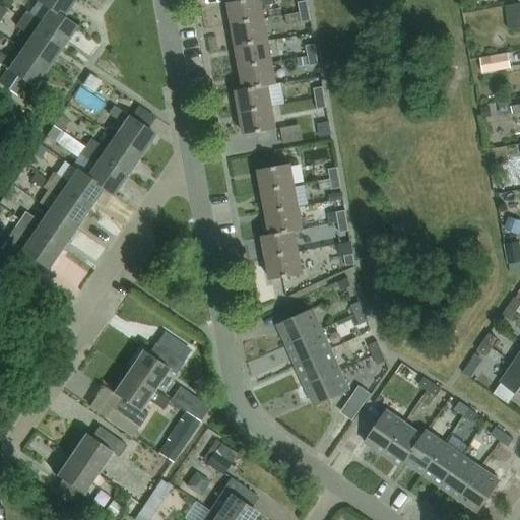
[(9,0),(2,0),(0,3),(8,9),(13,2),(9,0)]
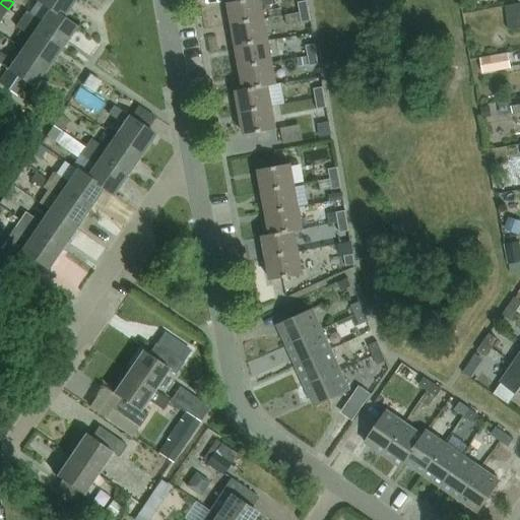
[(63,17),(63,16),(74,0),(37,0),(50,8),(63,17)]
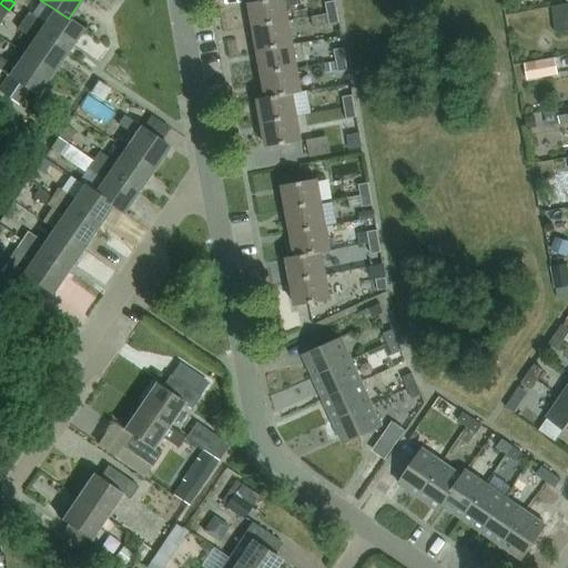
[(261,0),(250,2),(254,26),(288,19),(286,6),(302,3),(301,0),(261,0)]
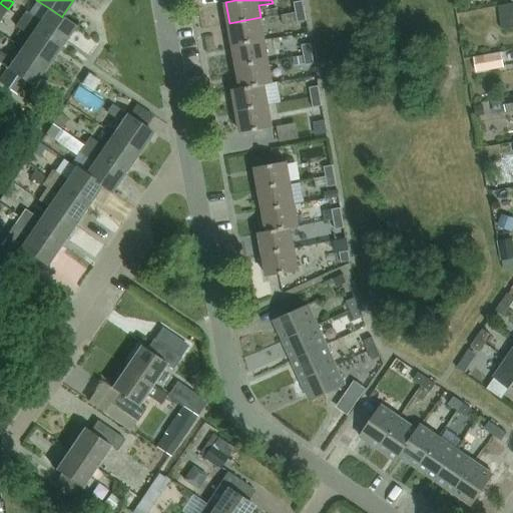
[(302,0),(293,2),(295,12),(304,10),(302,0)]
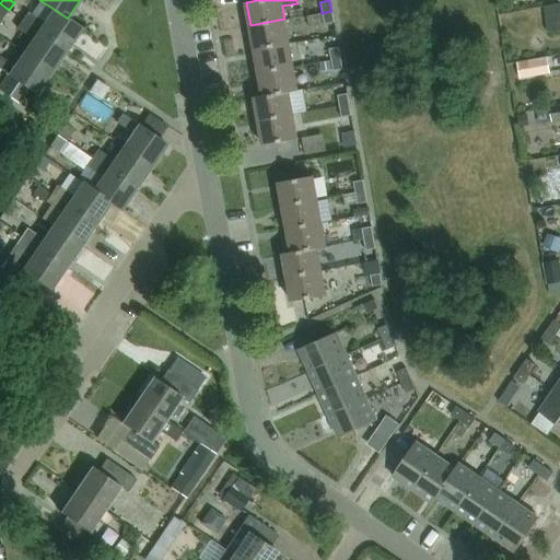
[(559,1),(544,6),(548,30),(559,26),(559,1)]
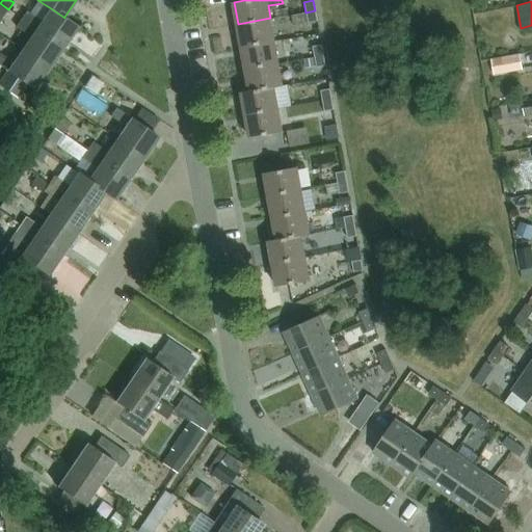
[(78,26),(64,17),(64,18),(51,8),(42,22),(27,11),(17,26),(31,36),(22,49),(49,68),(78,26)]
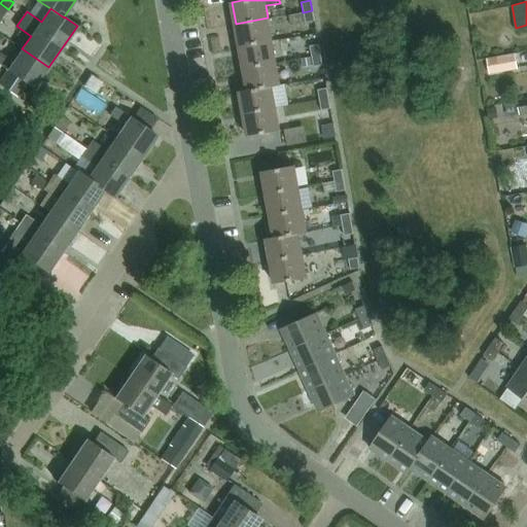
[(303,12),(305,23),(313,21),(312,10),(303,12)]
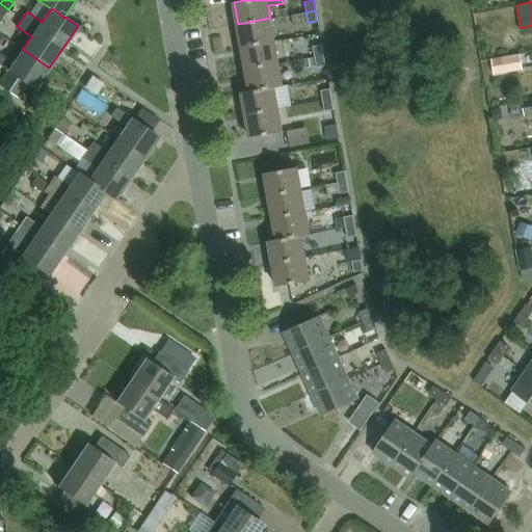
[(270,18),(238,24),(242,46),(274,40),(270,18)]
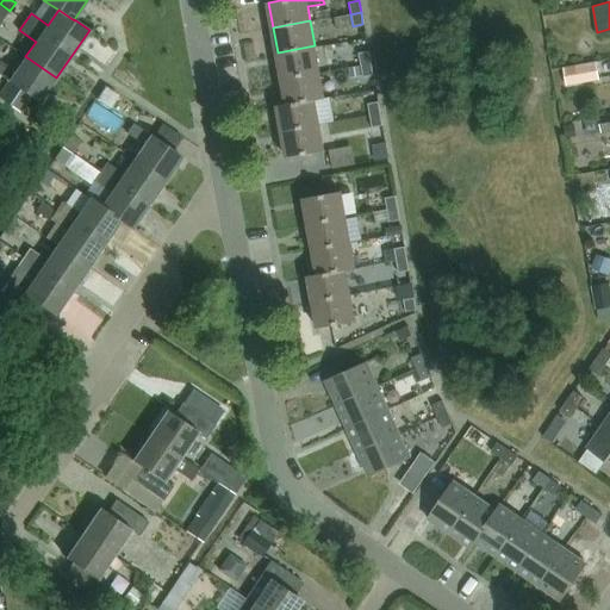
[(315,45),(278,53),(282,78),(319,70),(315,45)]
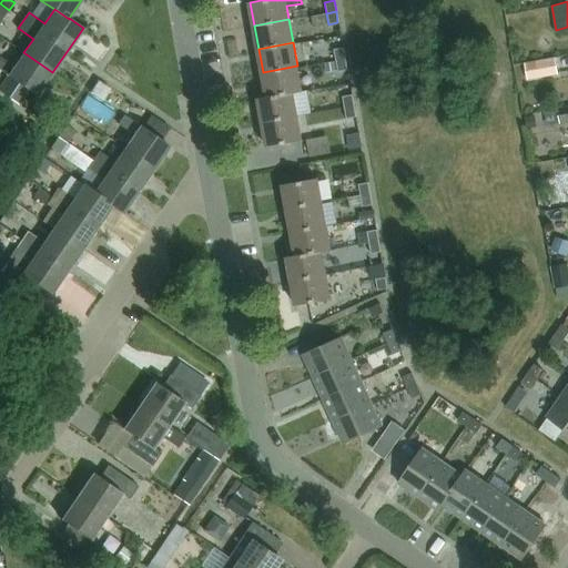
[(343,47),(333,49),(335,60),(345,58),(343,47)]
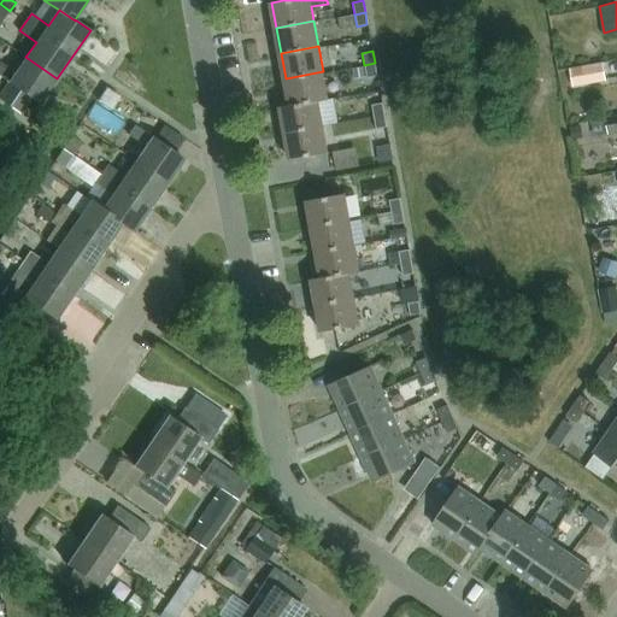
[(0,60),(0,75),(10,82),(0,95),(0,101),(21,116),(33,98),(40,103),(57,78),(25,57),(16,72),(0,60)]
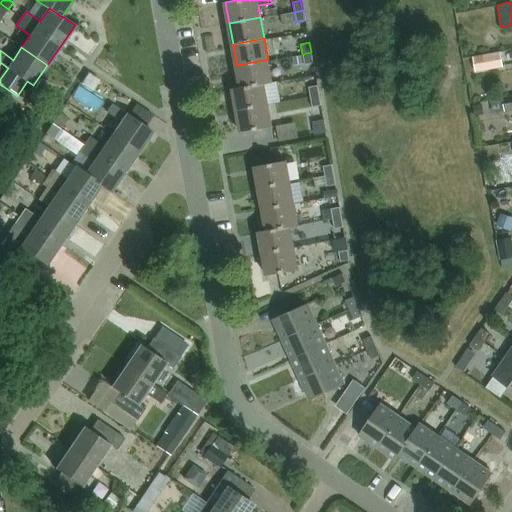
[(302,55),(304,64),(313,62),(311,52),(302,54),(302,55)]
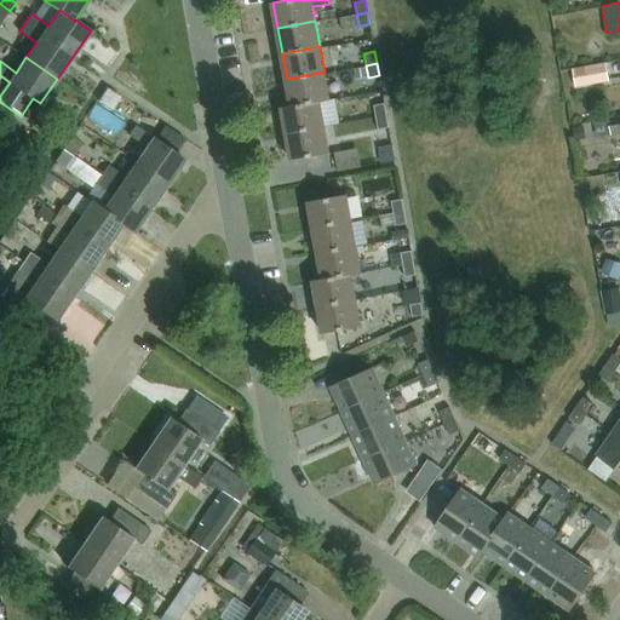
[(572,69),(575,85),(608,79),(606,63),(572,69)]
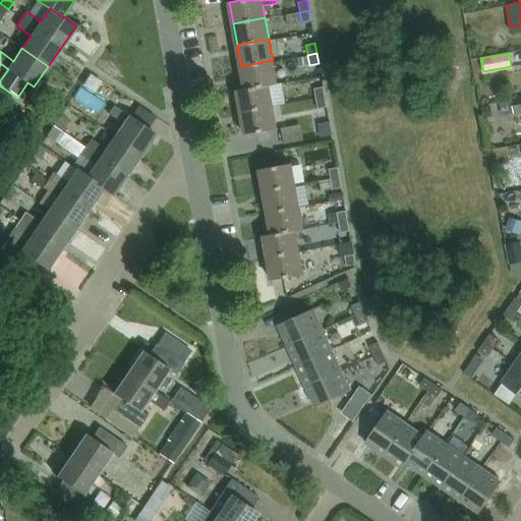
[(307,56),(298,58),(299,67),(309,65),(307,56)]
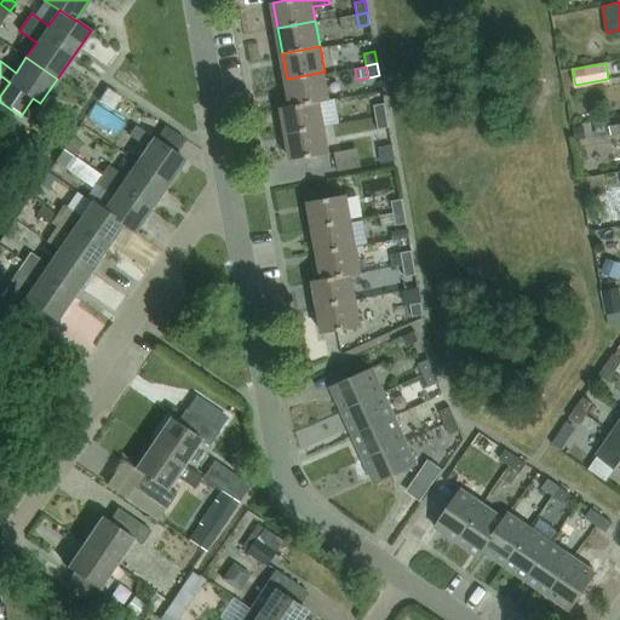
[(325,72),(287,79),(292,104),(292,105),(320,101),(329,99),(325,72)]
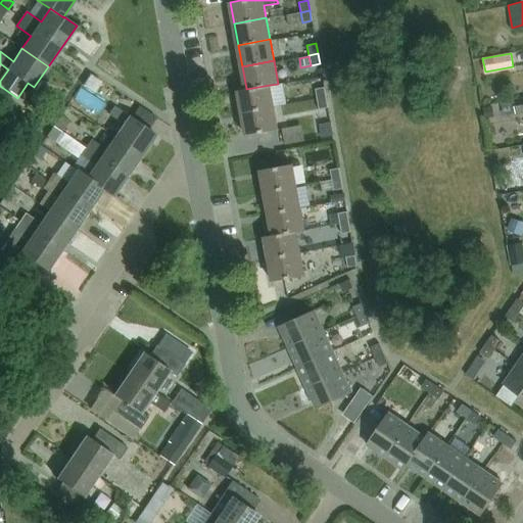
[(91,76),(84,87),(95,94),(102,83),(91,76)]
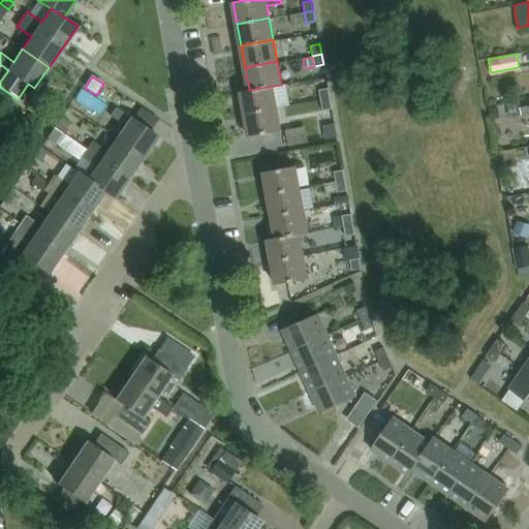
[(249,89),(241,90),(245,114),(277,107),(273,86),(249,90),(249,89)]
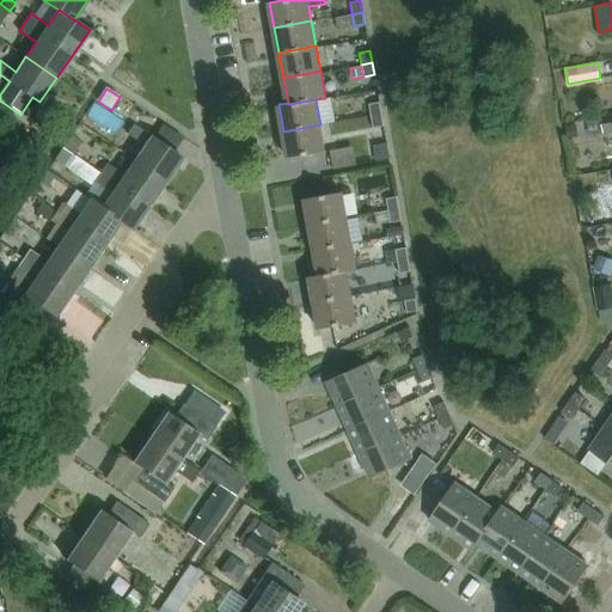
[(379,102),(368,103),(371,115),(380,114),(379,102)]
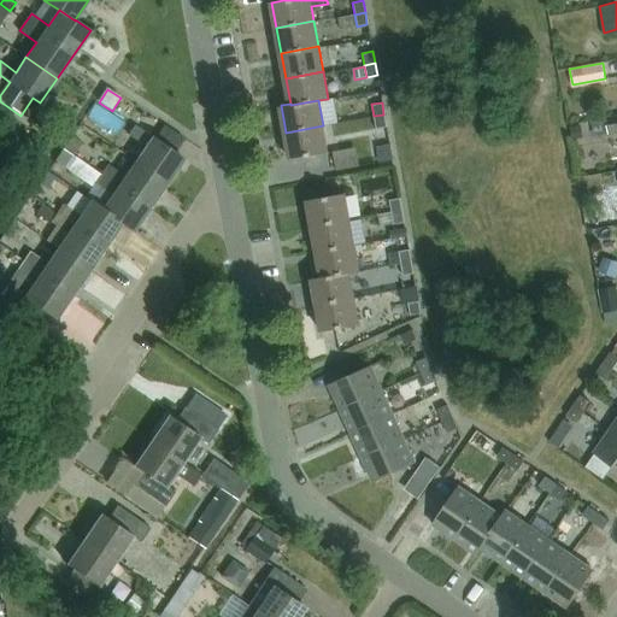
[(374,116),(375,128),(386,127),(383,115),(374,116)]
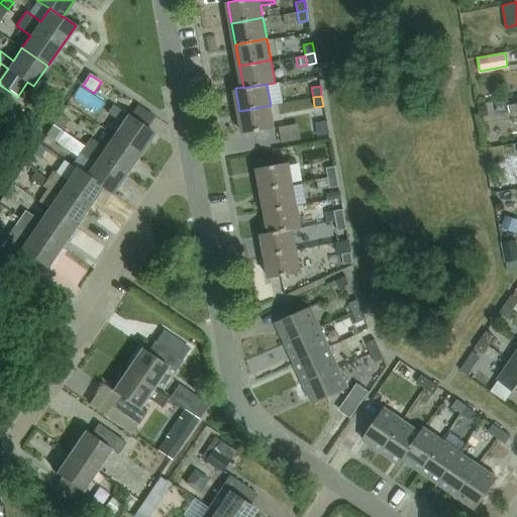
[(516,96),(507,98),(509,112),(516,110),(516,96)]
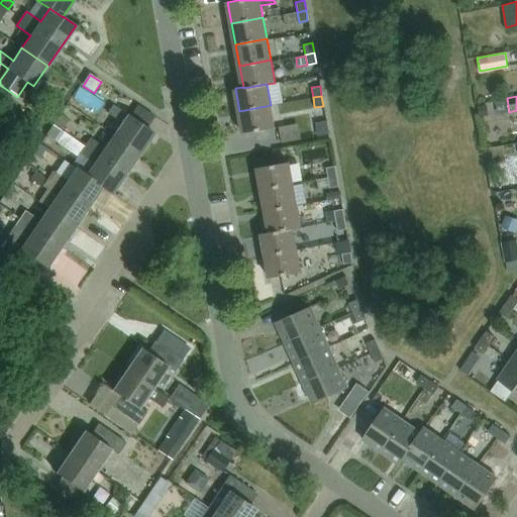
[(113,104),(108,112),(122,122),(114,134),(139,152),(153,133),(113,104)]
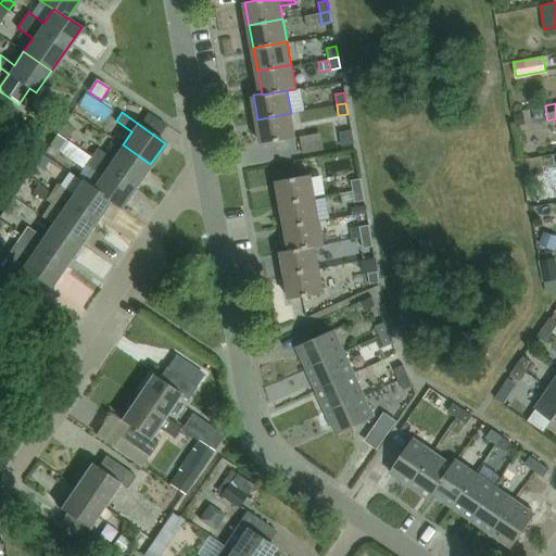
[(291,113),(257,119),(262,143),(295,137),(291,113)]
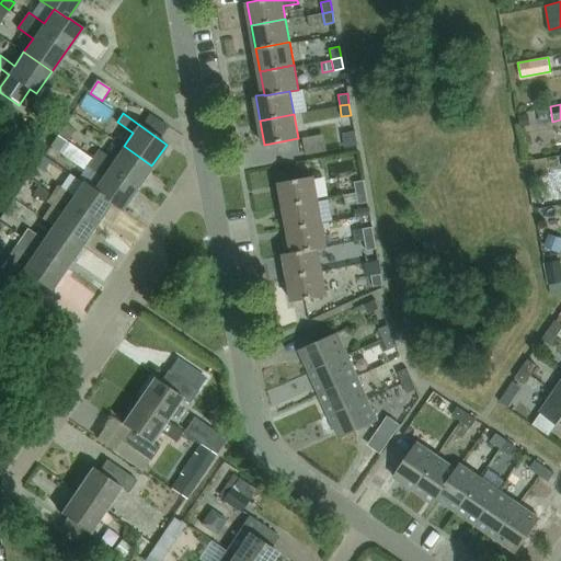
[(529,114),(519,116),(521,127),(530,126),(529,114)]
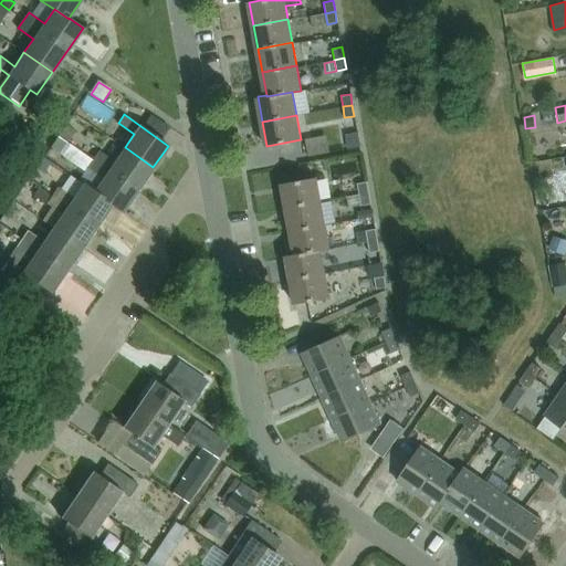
[(65,125),(59,136),(67,142),(75,132),(65,125)]
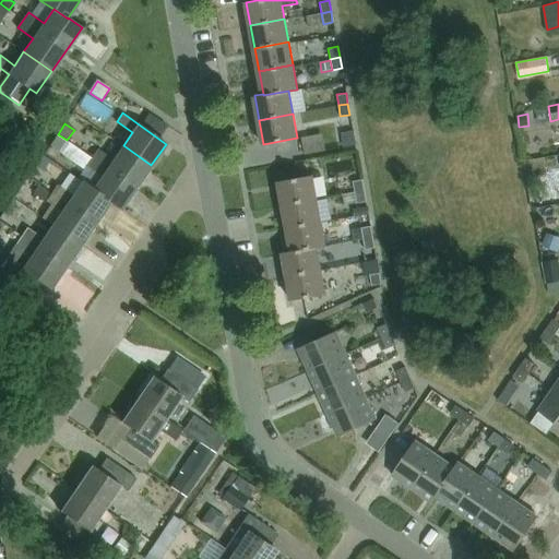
[(345,146),(356,144),(354,130),(343,132),(345,146)]
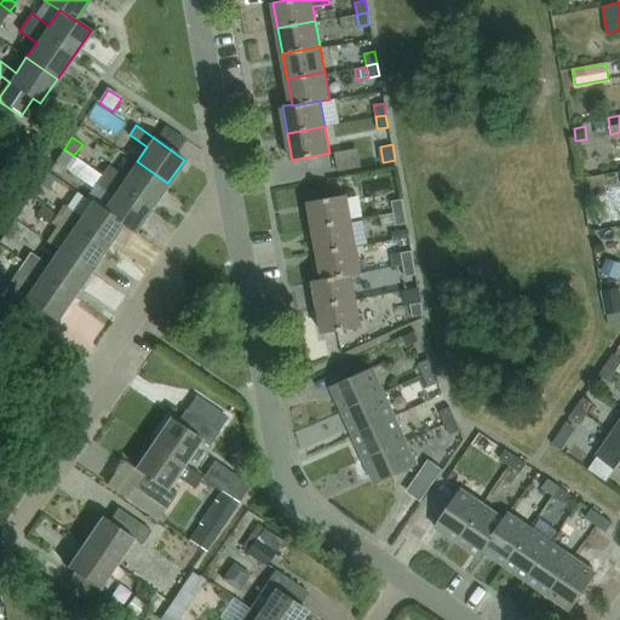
[(151,206),(102,173),(101,176),(64,150),(56,162),(92,188),(96,183),(114,195),(104,210),(103,210),(124,222),(122,222),(135,230),(151,206)]
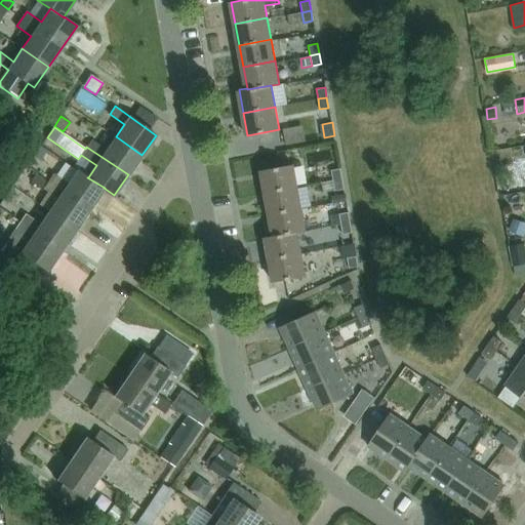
[(128,174),(142,155),(116,136),(107,150),(92,139),(86,147),(128,174)]
